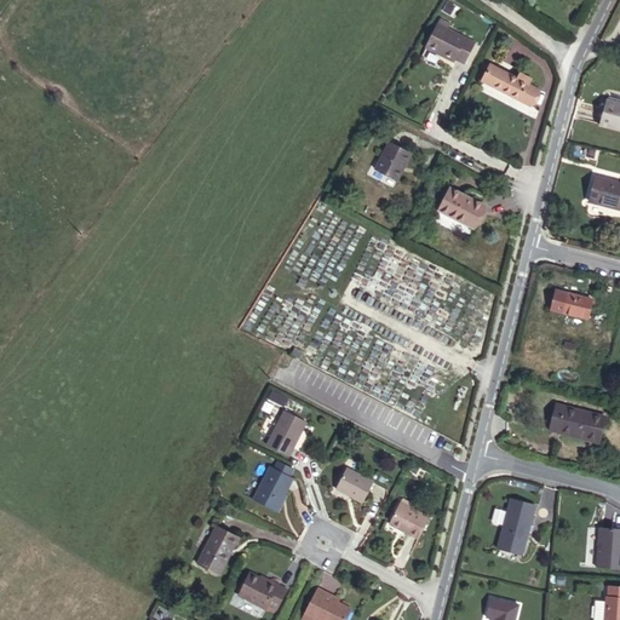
[(448,3),(443,11),(449,15),(454,6),(448,3)]
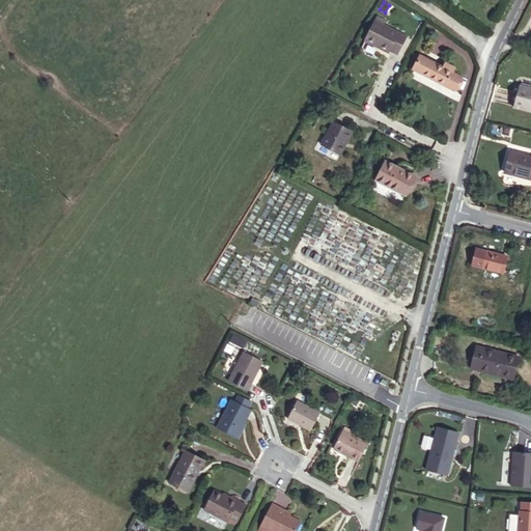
[(383,25),(374,21),(364,40),(376,48),(378,46),(382,47),(381,49),(389,54),(390,51),(398,55),(407,37),(383,25)]
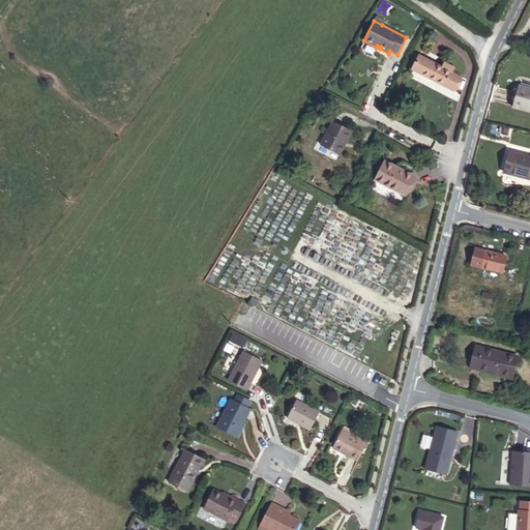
[(442,67),(419,56),(413,69),(453,90),(460,78),(451,72),(454,68),(444,63),(442,67)]
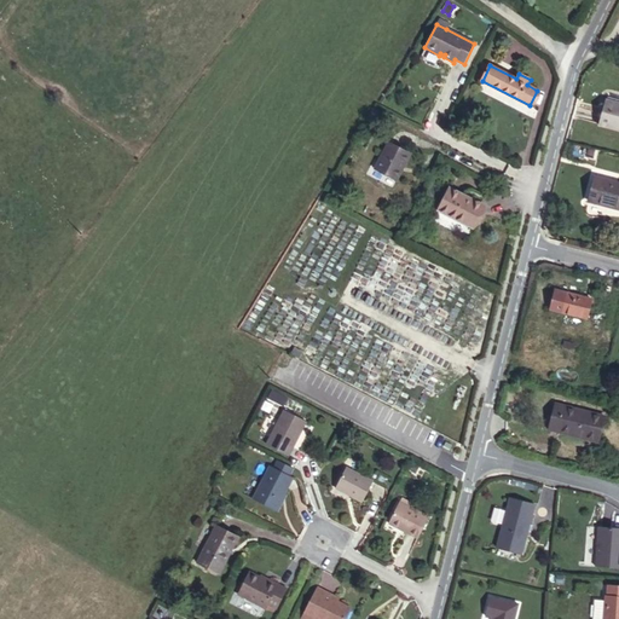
[(618,103),(605,100),(599,125),(618,129),(618,103)]
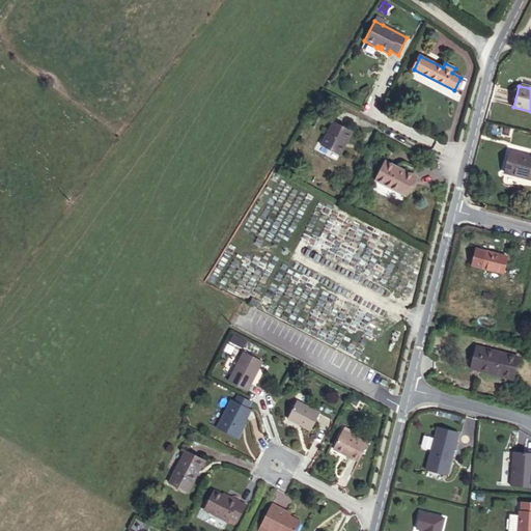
[(322,93),(315,103),(319,105),(326,95),(322,93)]
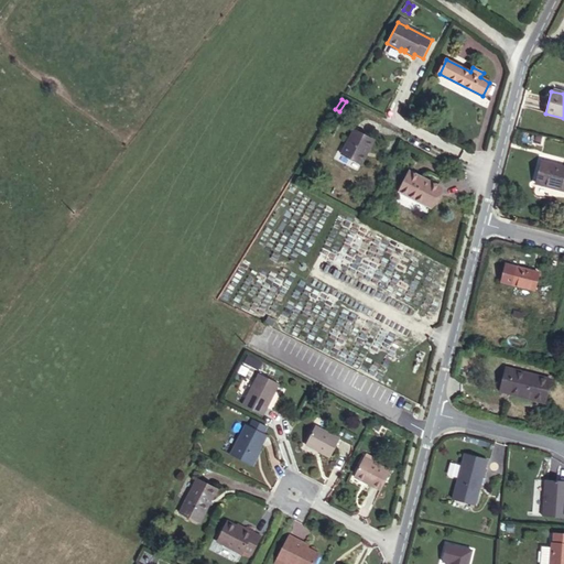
[(342,154),(361,164),(373,140),(354,130),(342,154)]
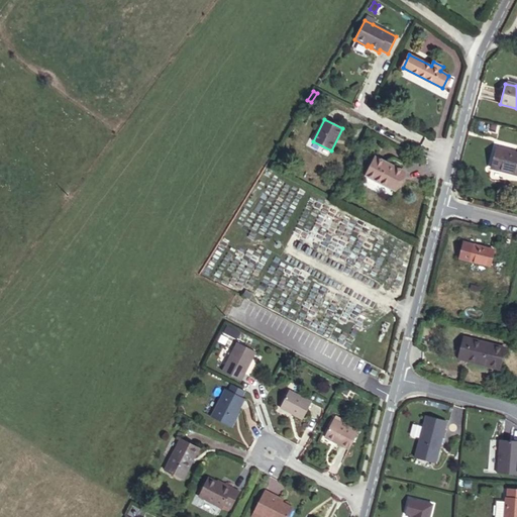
[(516,153),(497,148),(492,168),(516,174),(516,153)]
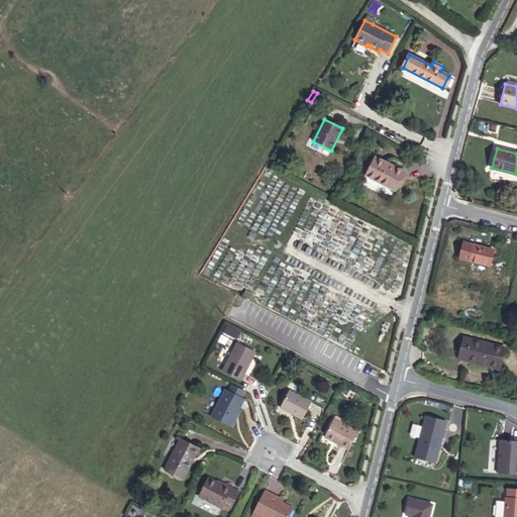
[(352,166),(358,169),(365,157),(358,153),(352,166)]
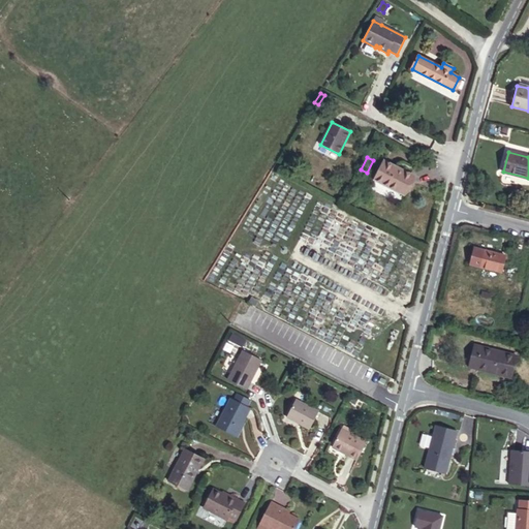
[(413,176),(384,161),(375,180),(404,195),(413,176)]
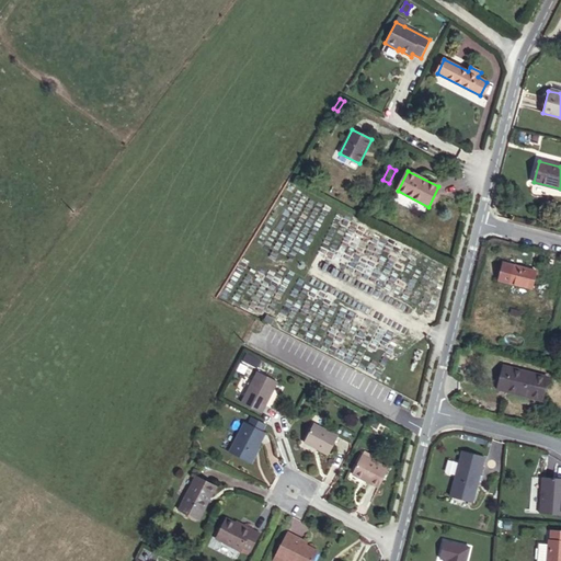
[(503,263),(499,281),(531,288),(536,272),(503,263)]
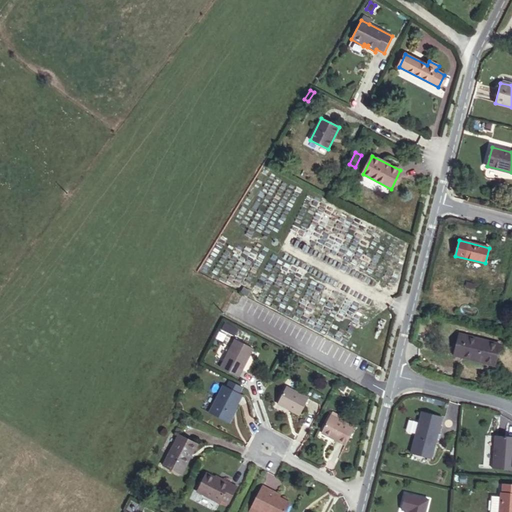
[(225,323),(222,329),(228,333),(231,326),(225,323)]
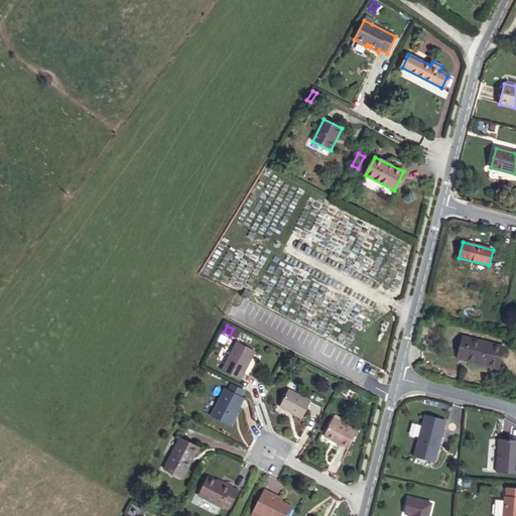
[(463,337),(458,358),(499,368),(504,348),(463,337)]
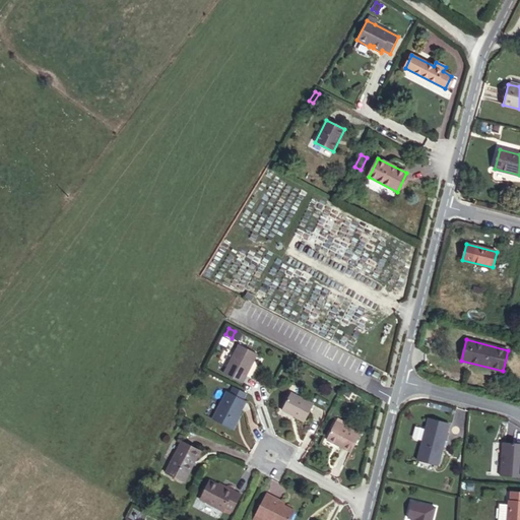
[(223,373),(243,383),(257,354),(239,344),(223,373)]
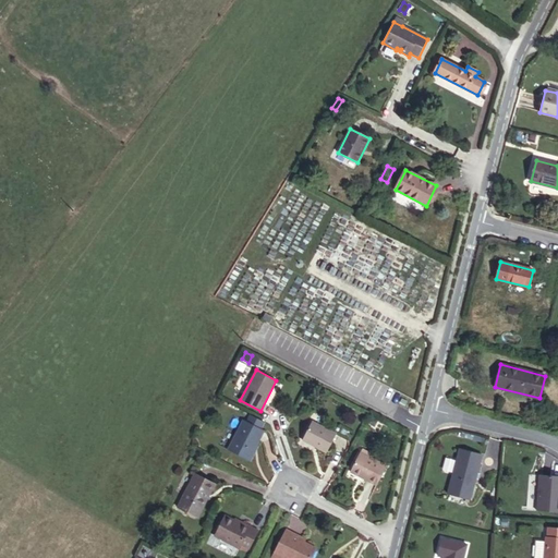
[(251,415),(246,422),(261,428),(264,422),(251,415)]
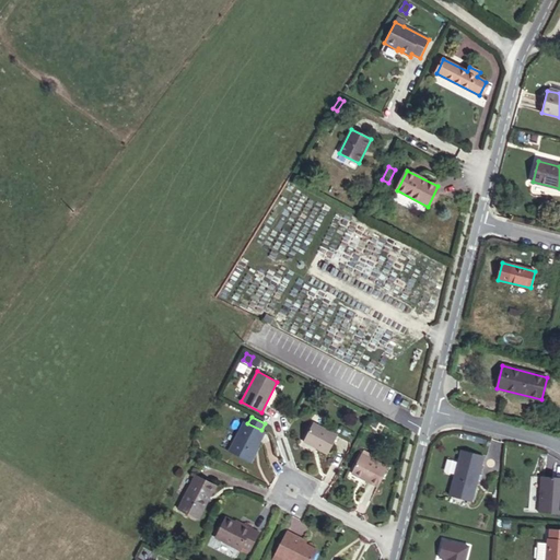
[(249,462),(265,432),(261,430),(247,423),(244,421),(229,451),(249,462)]
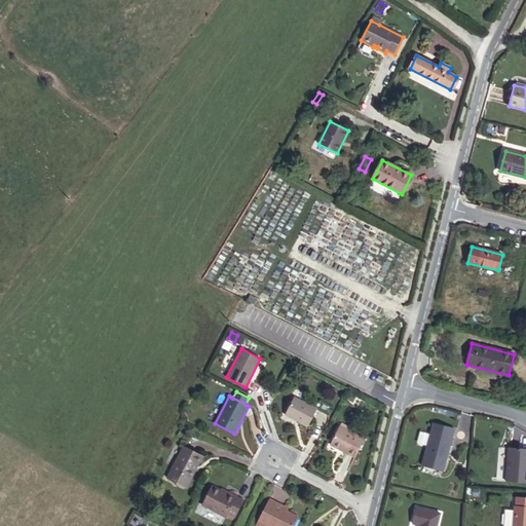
[(294,399),(286,413),(299,419),(298,421),(308,426),(316,410),(294,399)]
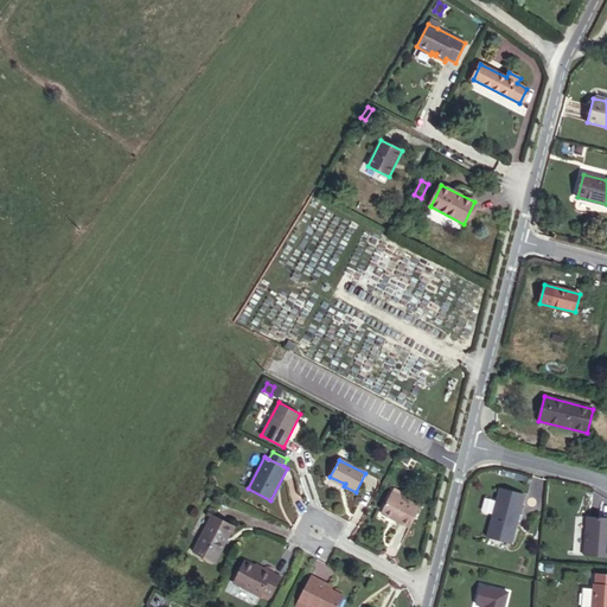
[(503,471),(502,475),(525,483),(526,478),(503,471)]
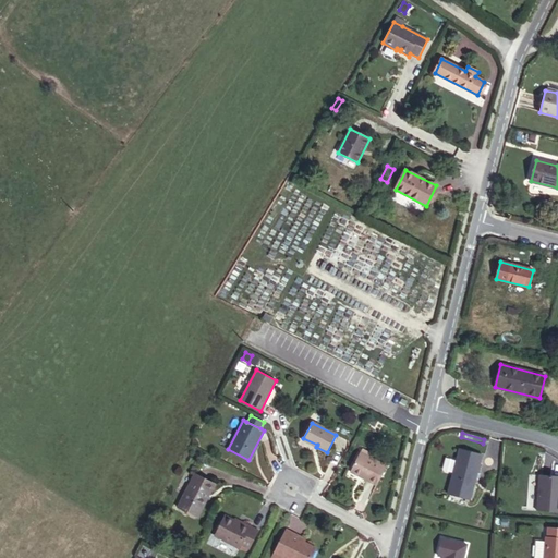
[(448,494),(470,499),(482,455),(460,449),(448,494)]
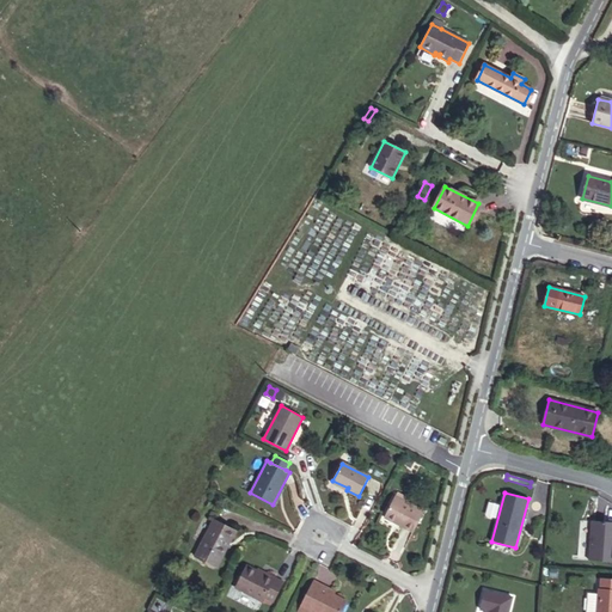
[(396,496),(385,515),(402,525),(401,526),(414,532),(424,510),(404,501),(396,496)]
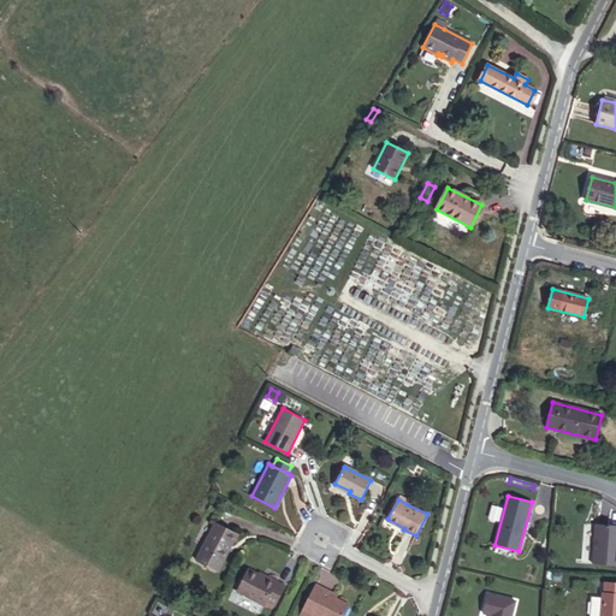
[(388,519),(386,521),(403,529),(404,528),(388,519)]
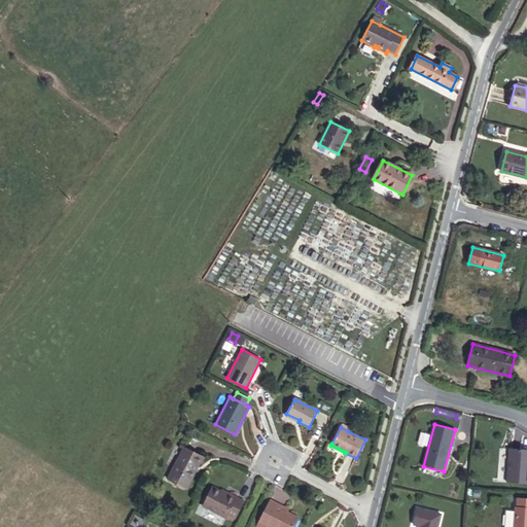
[(507,483),(526,484),(526,449),(510,449),(507,483)]
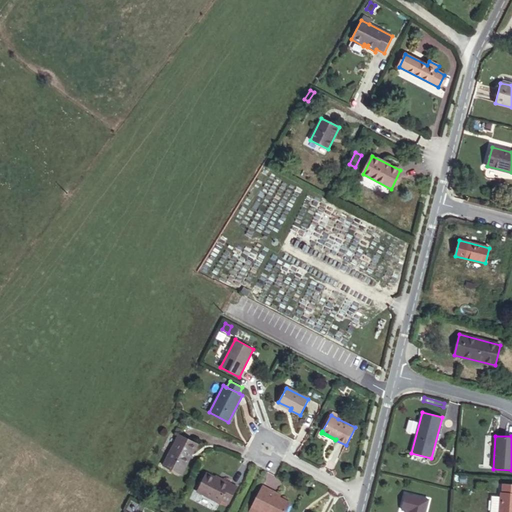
[(196,458),(178,449),(166,471),(185,480),(196,458)]
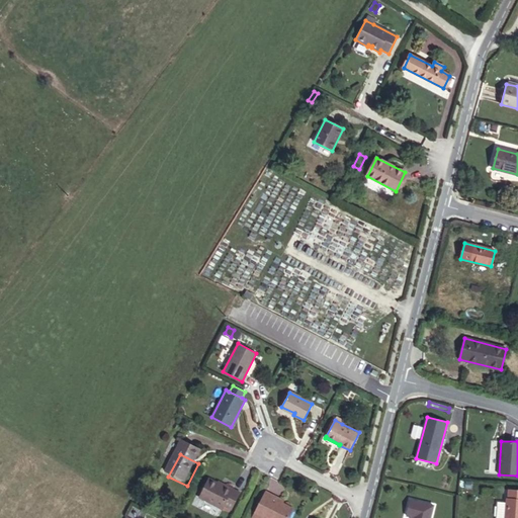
[(200,497),(223,509),(224,506),(231,509),(240,493),(225,485),(224,487),(209,479),(200,497)]
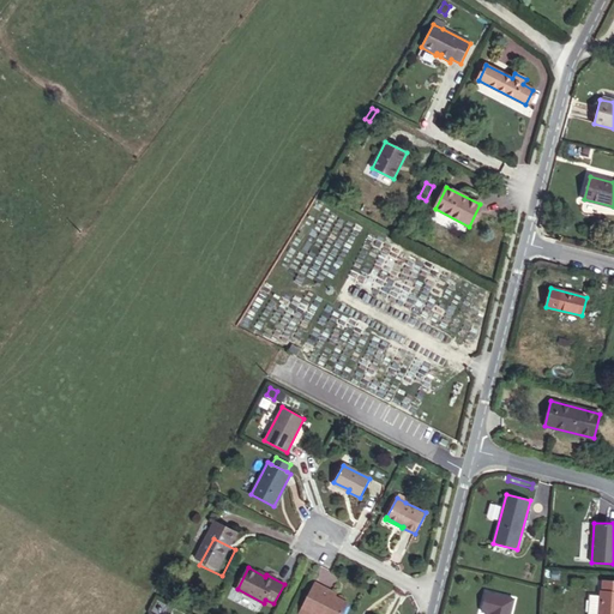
[(590,595),(588,613),(613,613),(613,582),(603,581),(602,591),(601,591),(601,596),(590,595)]
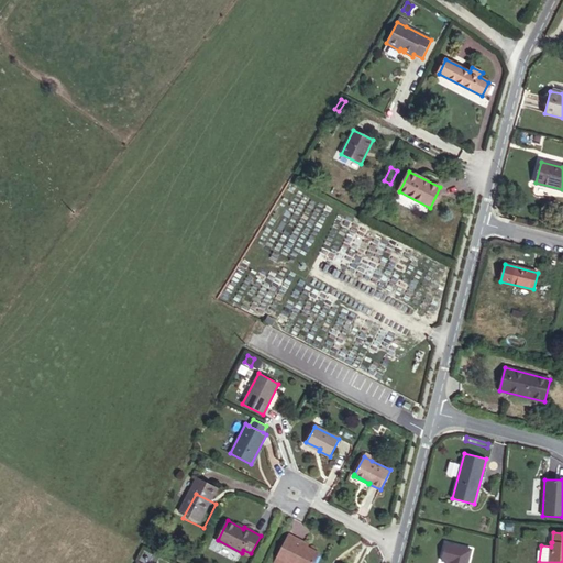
[(289,534),(275,562),(284,562),(286,561),(289,562),(313,562),(319,553),(307,547),(308,544),(289,534)]
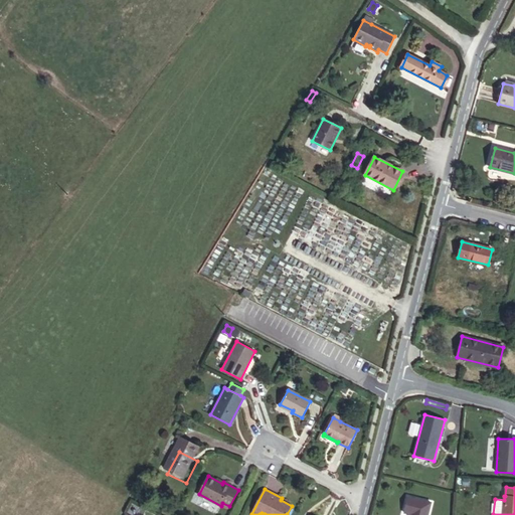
[(403,513),(411,514),(412,514),(427,514),(431,503),(407,497),(403,513)]
